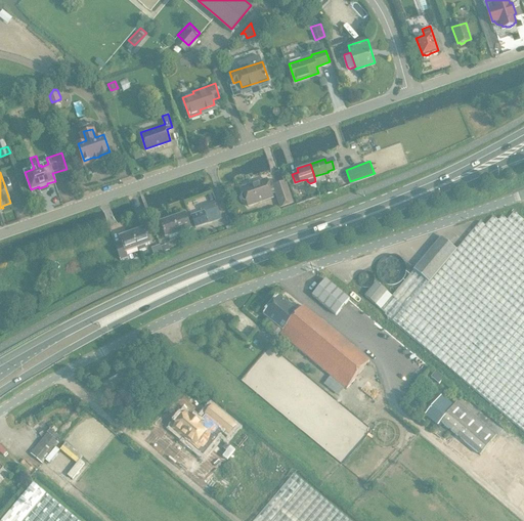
[(244,199),(247,200),(248,205),(274,196),(267,176),(242,185),(243,190),(242,193),(244,199)]
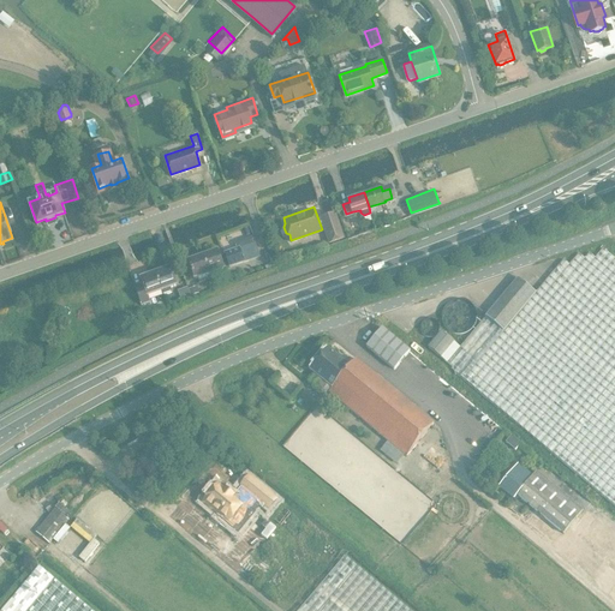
[(320,215),(328,239),(328,241),(344,237),(335,210),(320,215)]
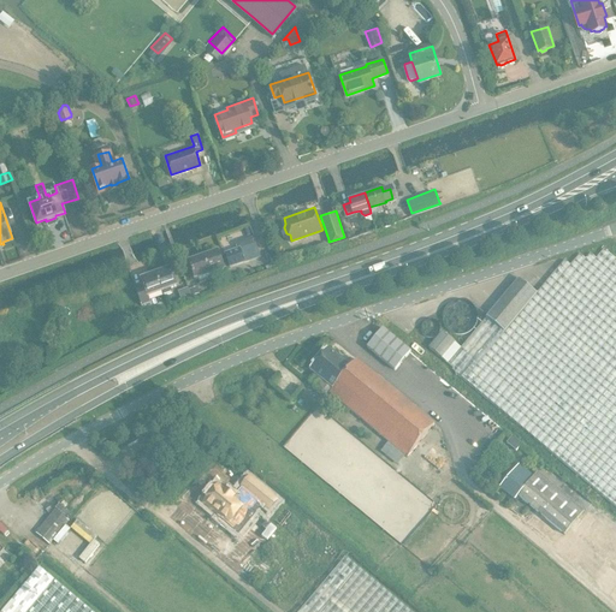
[(252,233),(235,239),(237,247),(254,241),(252,233)]
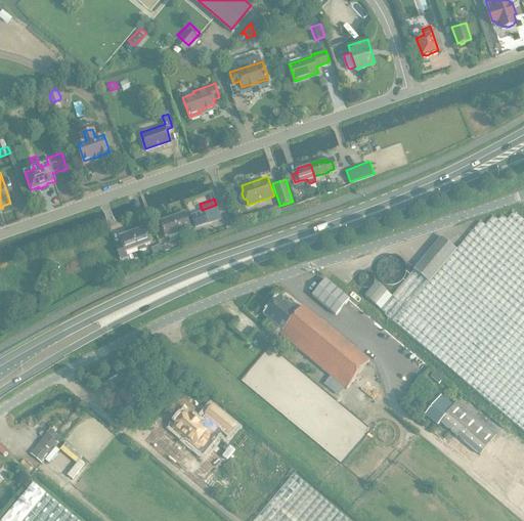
[(195,226),(208,222),(221,217),(217,205),(191,214),(195,226)]
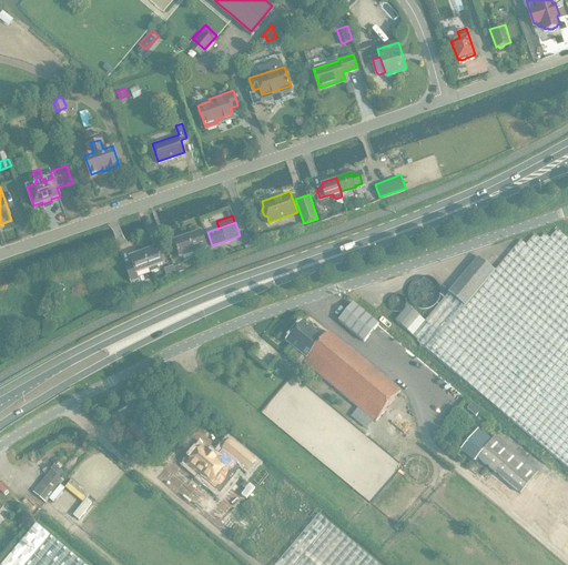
[(188,232),(194,250),(208,245),(202,229),(196,230),(188,232)]
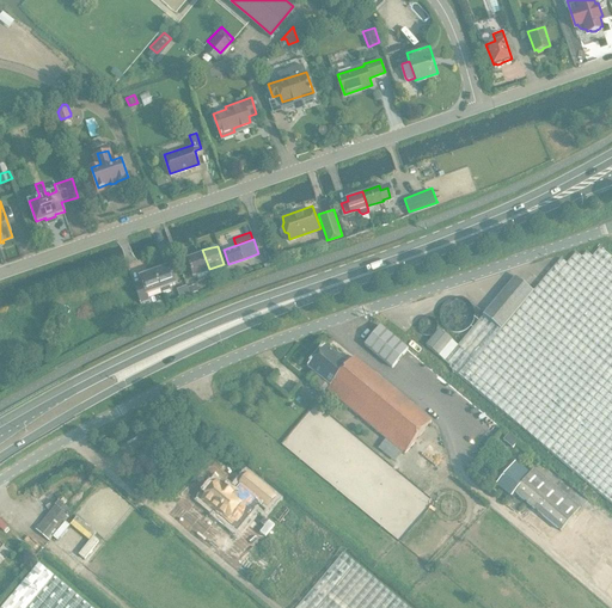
[(485,312),(459,343),(445,360),(451,364),(450,366),(544,444),(611,501),(611,256),(600,246),(593,255),(586,250),(582,255),(576,250),(567,260),(561,256),(533,289),(534,289),(502,327),(485,312)]
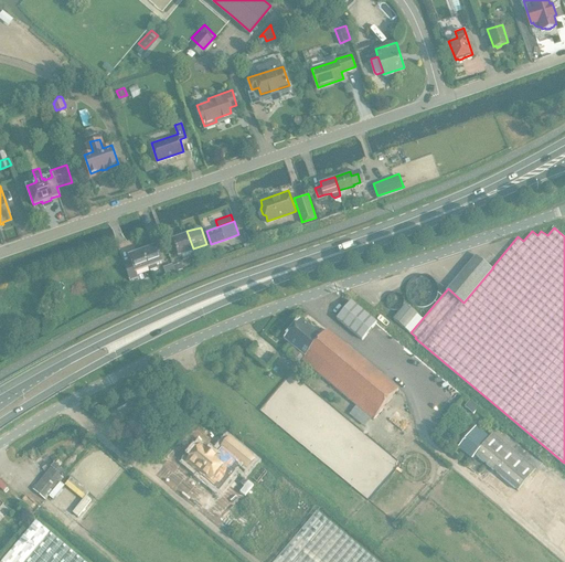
[(193,248),(187,231),(178,234),(178,235),(173,237),(179,254),(193,248)]
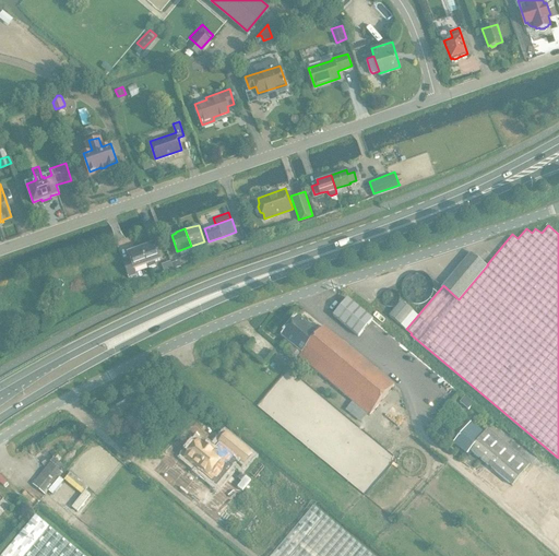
[(142,245),(147,262),(161,257),(155,240),(150,243),(150,241),(142,245)]
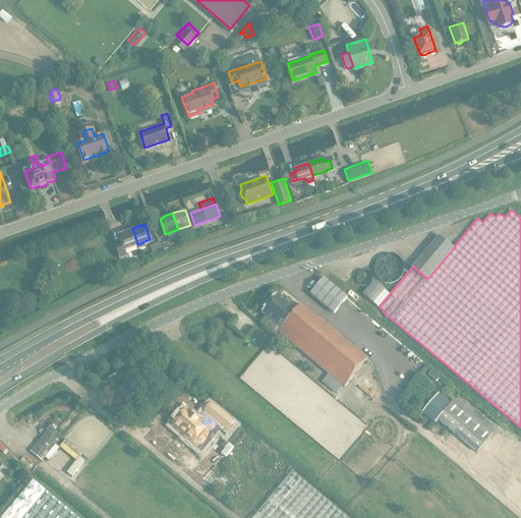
[(137,244),(132,228),(124,230),(124,231),(120,233),(121,237),(115,240),(120,256),(127,253),(125,248),(137,244)]
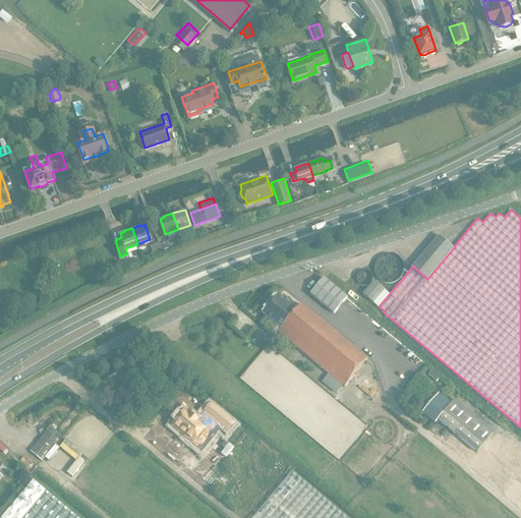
[(455,246),(454,246),(440,234),(413,266),(427,279),(455,246)]
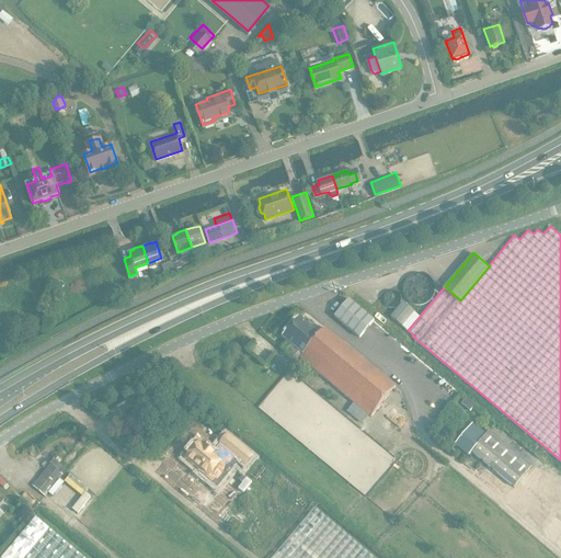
[(171,260),(162,263),(165,272),(174,269),(171,260)]
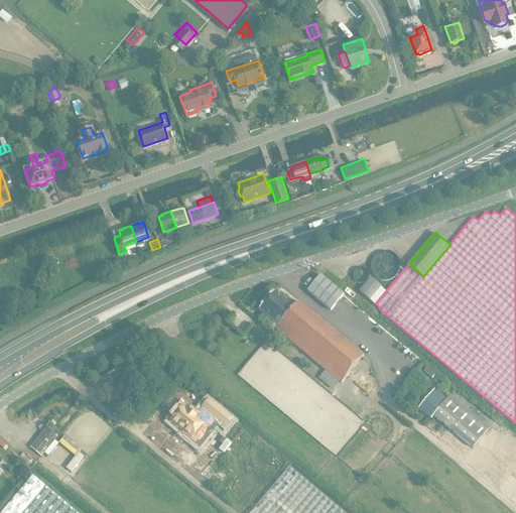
[(317,275),(308,287),(323,299),(332,307),(342,295),(344,292),(320,272),(317,275)]
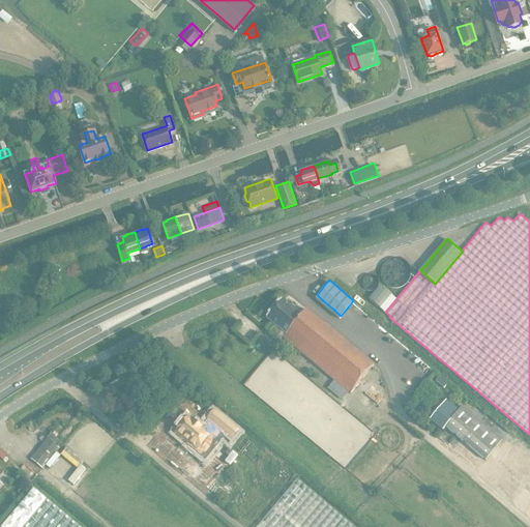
[(398,297),(380,284),(369,297),(385,312),(398,297)]
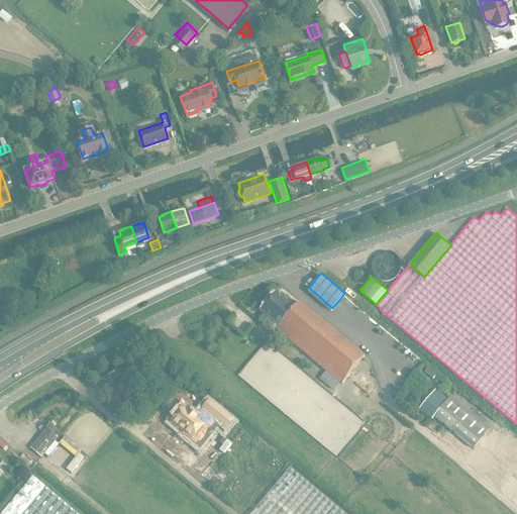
[(261,308),(267,313),(261,320),(273,330),(276,326),(342,382),(366,354),(300,299),(294,306),(275,291),(261,308)]
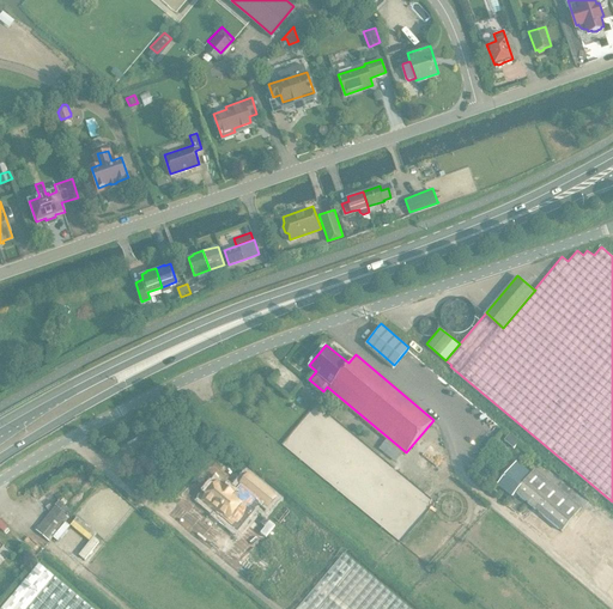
[(509,432),(504,438),(514,446),(519,440),(509,432)]
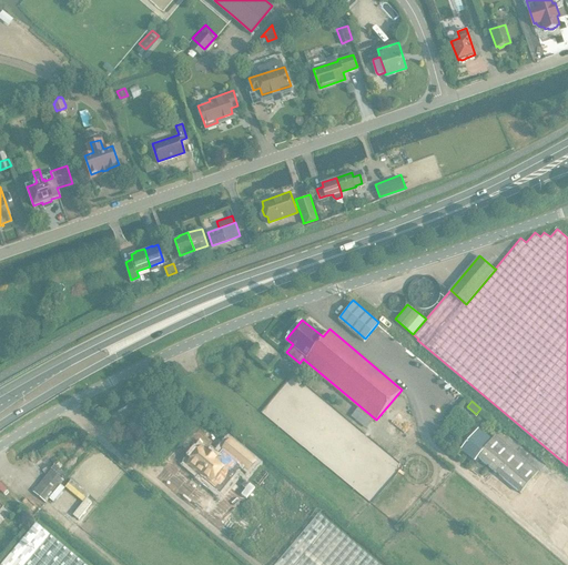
[(523,491),(540,470),(546,463),(503,427),(497,434),(494,439),(479,426),(462,447),(476,460),(479,455),(523,491)]
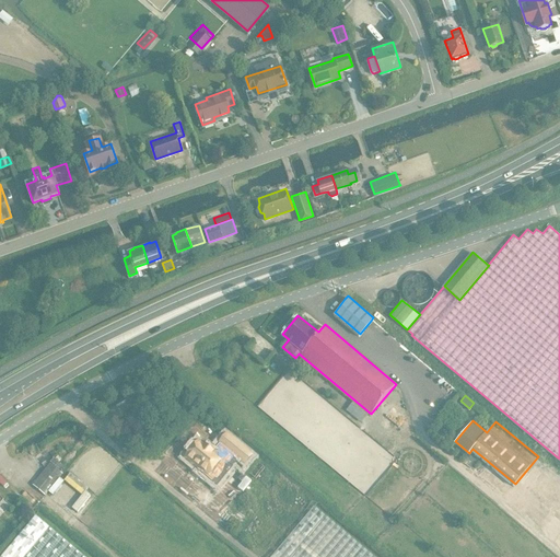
[(198,439),(185,455),(197,465),(198,464),(200,465),(208,472),(217,462),(224,468),(234,457),(238,461),(247,450),(225,432),(220,440),(221,441),(212,451),(211,450),(212,449),(206,443),(205,444),(198,439)]
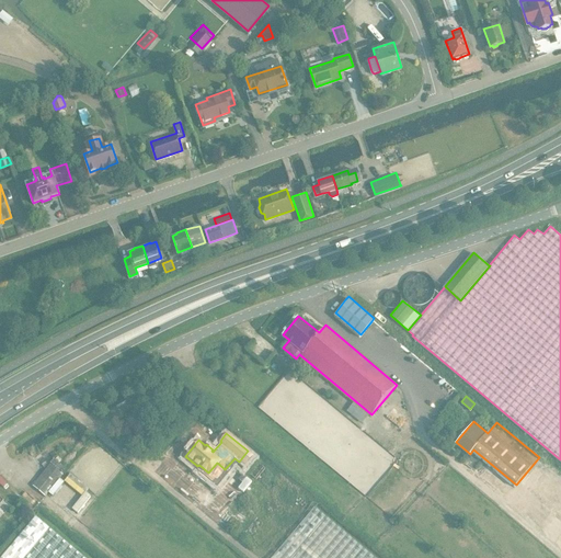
[(50,462),(33,484),(45,493),(63,471),(50,462)]
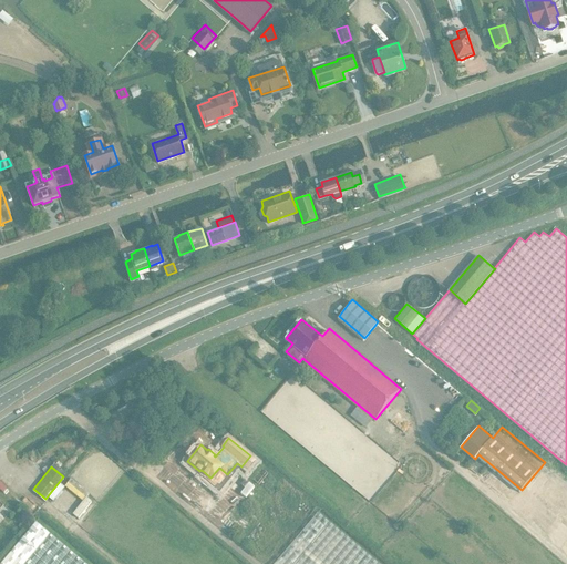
[(72,512),(75,515),(90,500),(85,495),(89,492),(71,477),(75,471),(72,467),(63,477),(68,481),(65,483),(83,500),(72,512)]
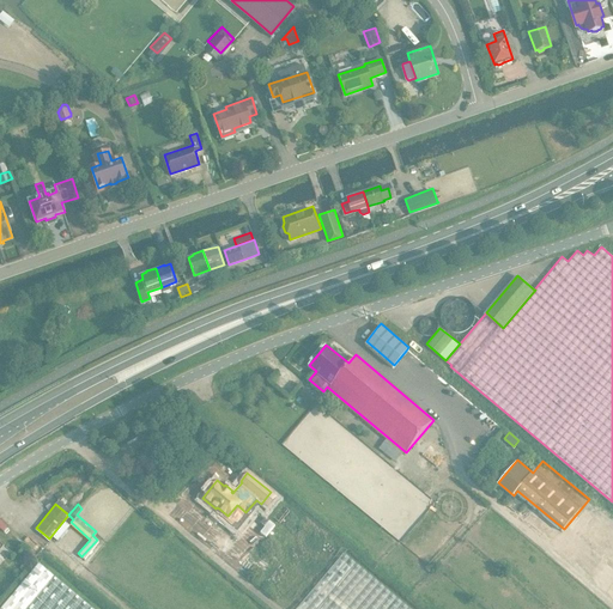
[(0,564),(12,549),(0,539),(0,564)]
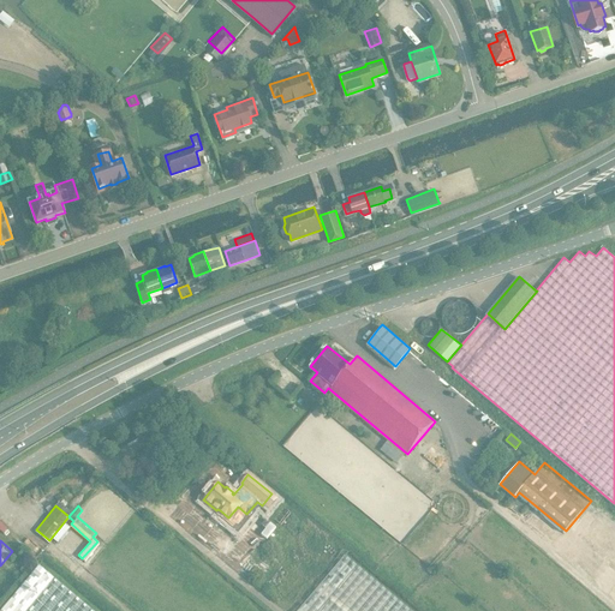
[(412,610),(345,555),(297,610),(412,610)]
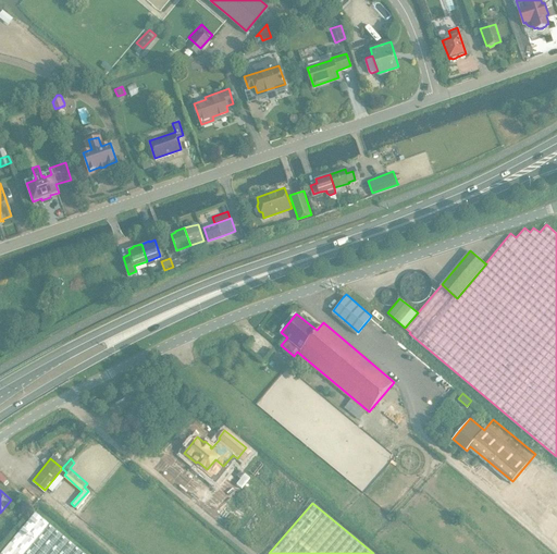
[(85,553),(35,512),(0,553),(85,553)]
